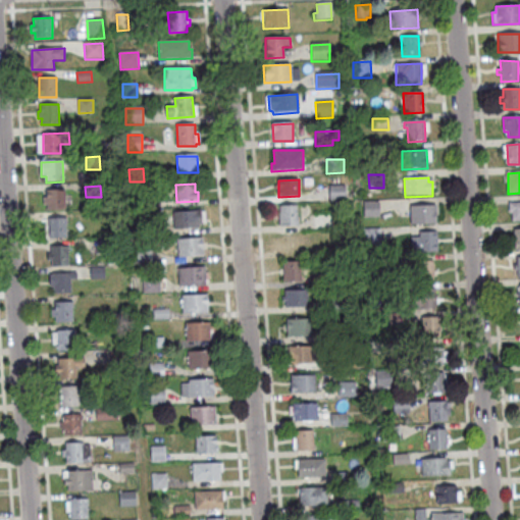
[(329,188),(330,201),(346,201),(345,187),(329,188)]
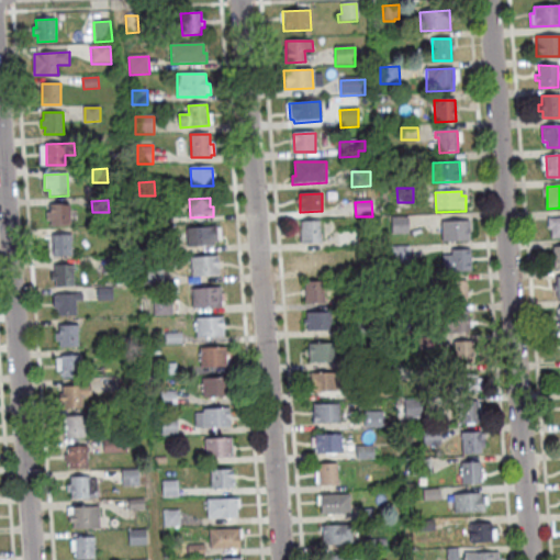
[(51,205),(70,205),(70,225),(52,226),(52,222),(47,222),(46,214),(51,214),(51,205)]
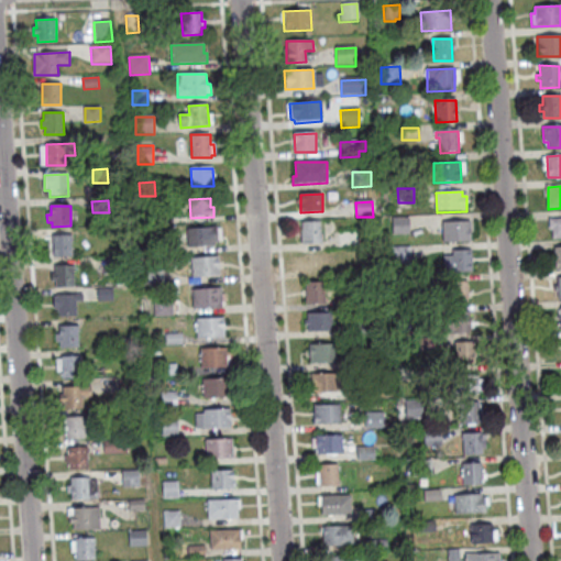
[(141,216),(142,228),(162,227),(161,215),(141,216)]
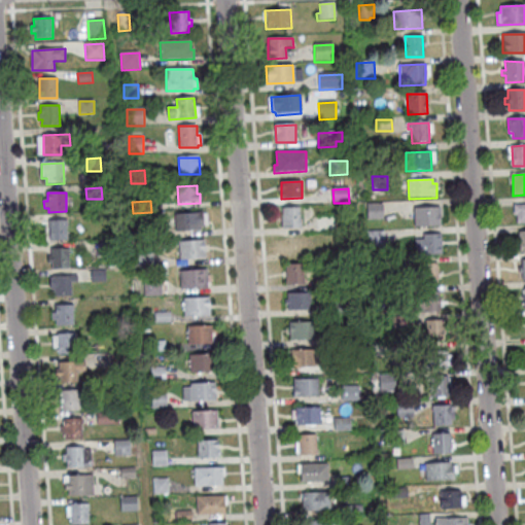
[(368,206),(368,220),(384,220),(383,205),(368,206)]
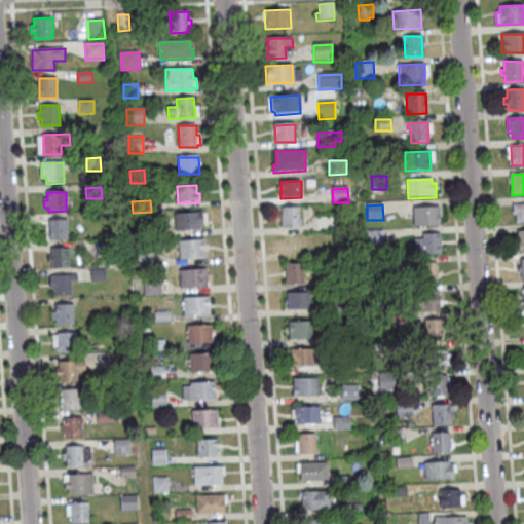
[(513,206),(523,204),(523,223),(516,224),(516,216),(514,216),(513,206)]
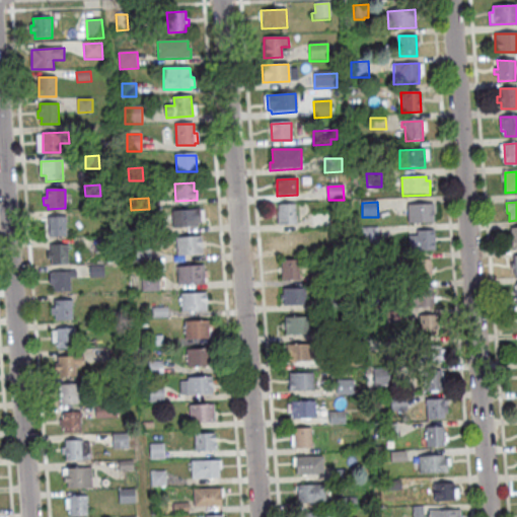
[(278,205),(295,204),(296,224),(278,225),(278,205)]
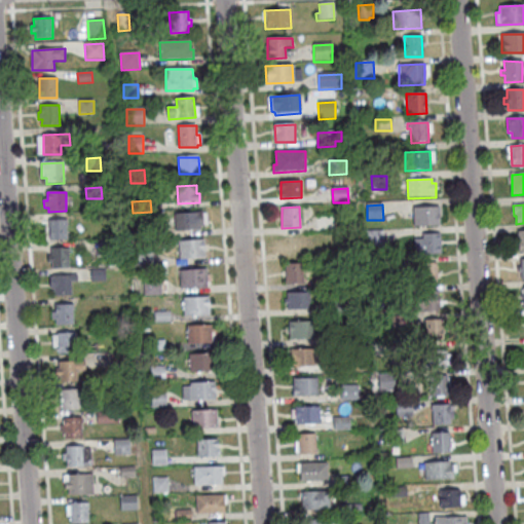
[(413,209),(413,227),(441,226),(440,209),(413,209)]
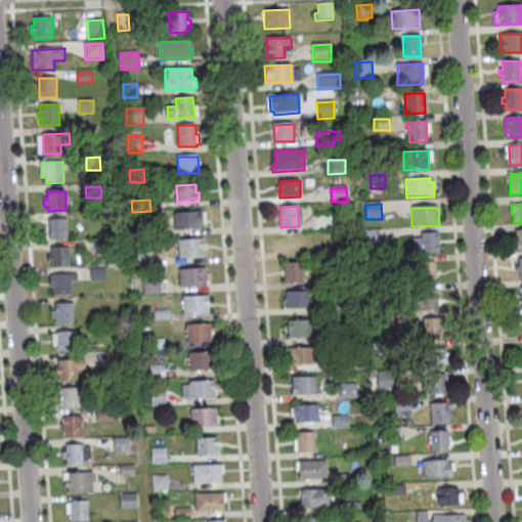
[(173,213),(202,212),(203,225),(200,226),(200,229),(175,230),(173,213)]
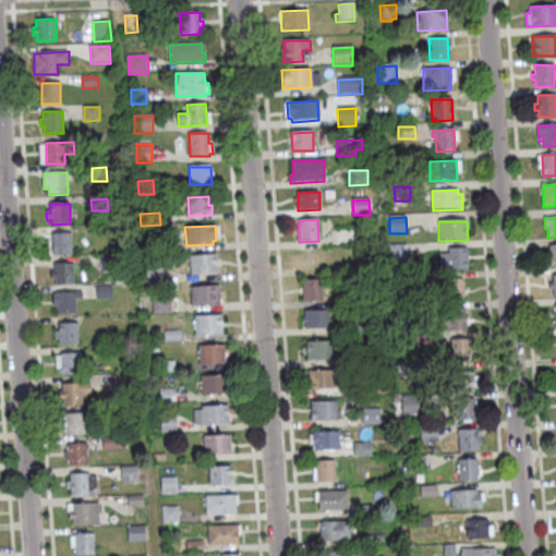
[(337,231),(338,245),(354,244),(353,230),(337,231)]
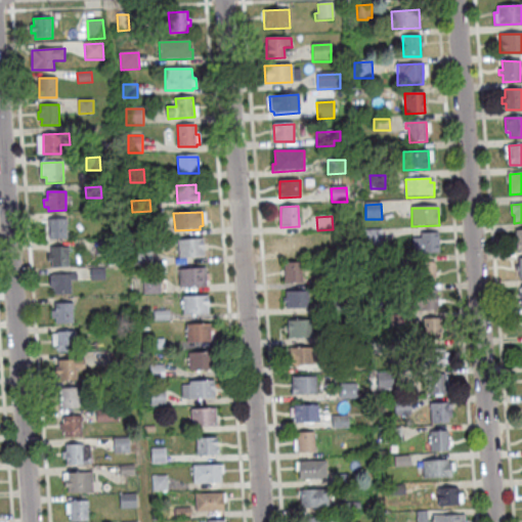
[(49,220),(67,220),(67,240),(50,241),(49,220)]
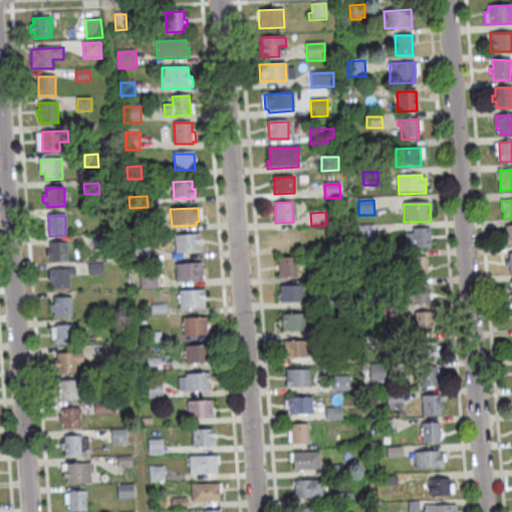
[(357,227),(373,226),(374,242),(358,243),(357,227)]
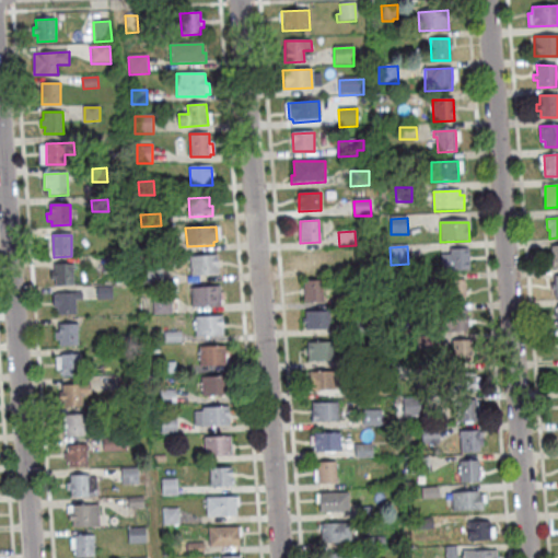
[(450,251),(469,250),(469,271),(442,272),(441,256),(451,256),(450,251)]
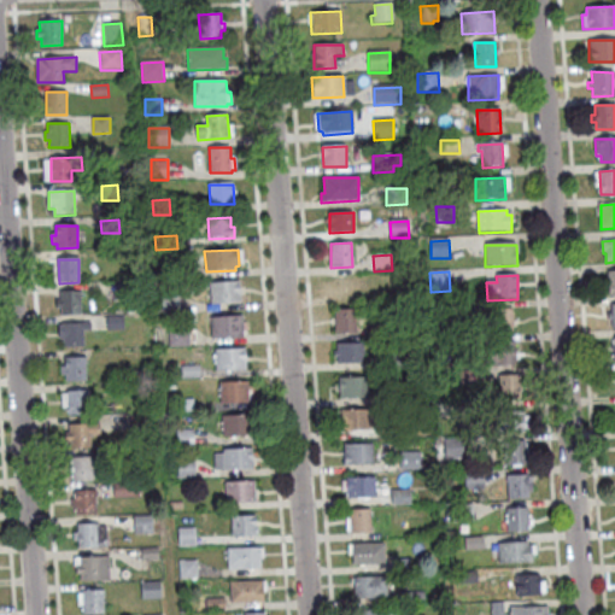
[(361,300),(361,279),(332,279),(332,300),(361,300)]
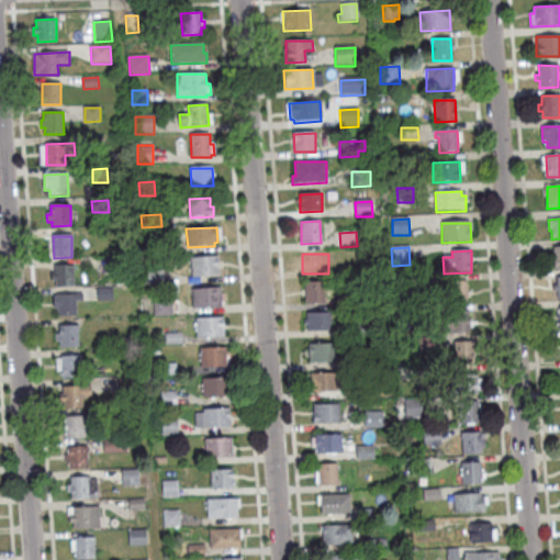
[(191,259),(192,278),(221,277),(219,257),(191,259)]
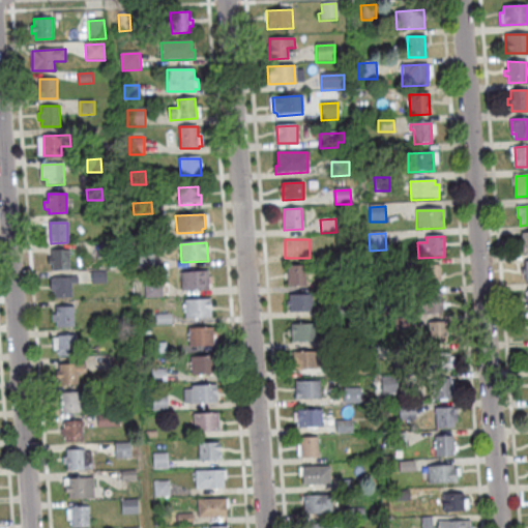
[(52,252),(69,251),(70,270),(54,271),(53,265),(49,266),(49,259),(52,259),(52,252)]
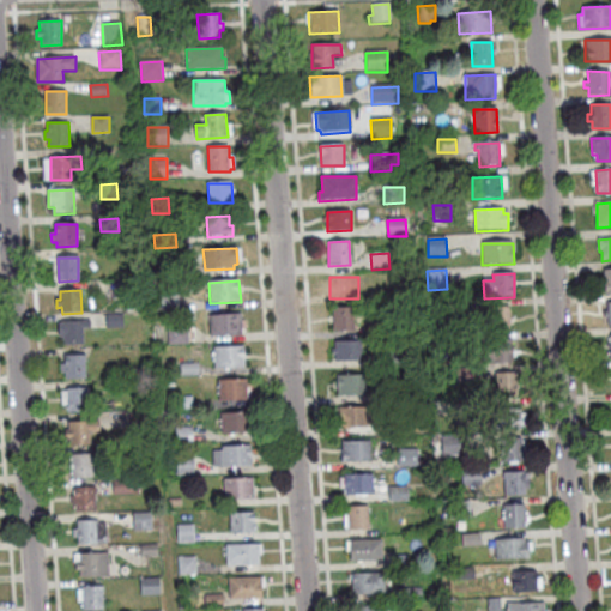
[(445,307),(446,321),(463,321),(463,307),(445,307)]
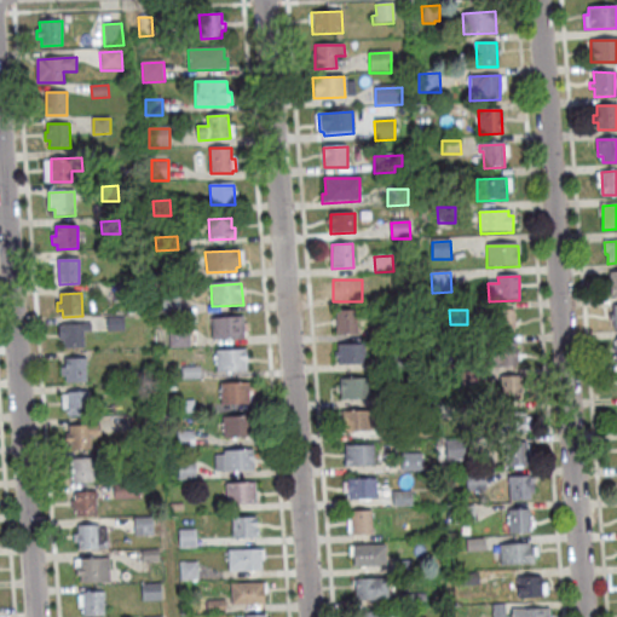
[(335,311),(336,335),(358,335),(358,311),(335,311)]
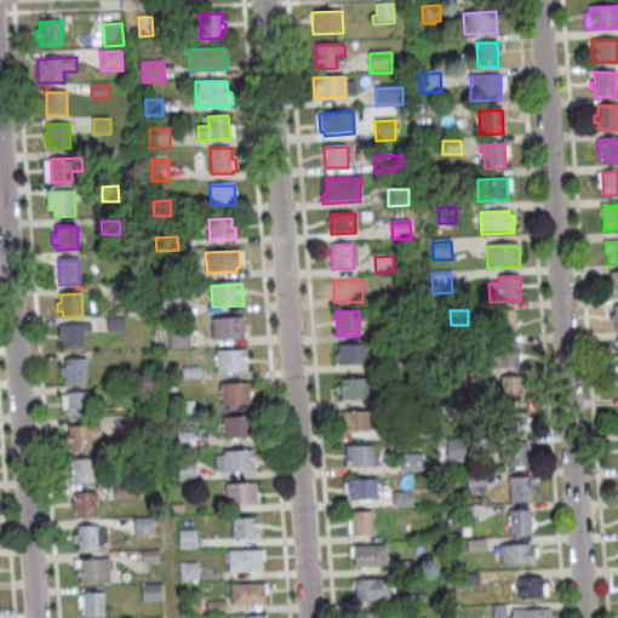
[(495,312),(515,312),(515,335),(495,336),(495,312)]
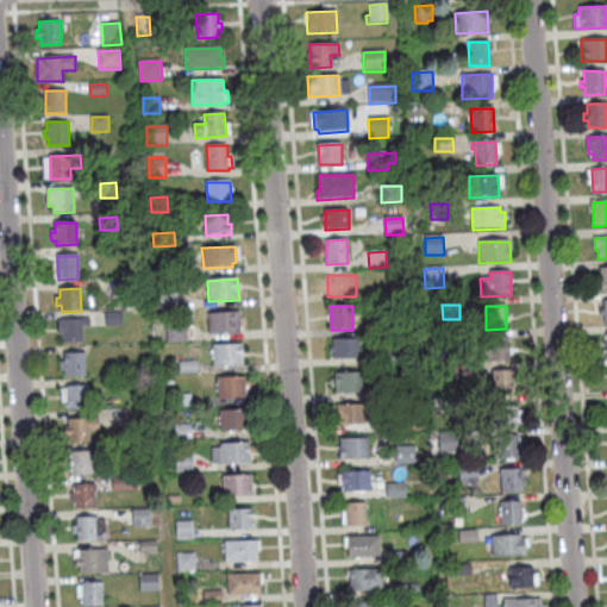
[(208,314),(210,337),(239,335),(239,329),(244,329),(244,320),(241,320),(239,312),(208,314)]
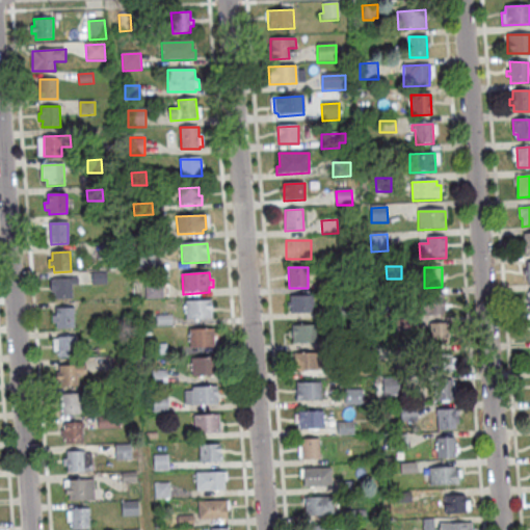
[(91,274),(93,286),(107,286),(107,273),(91,274)]
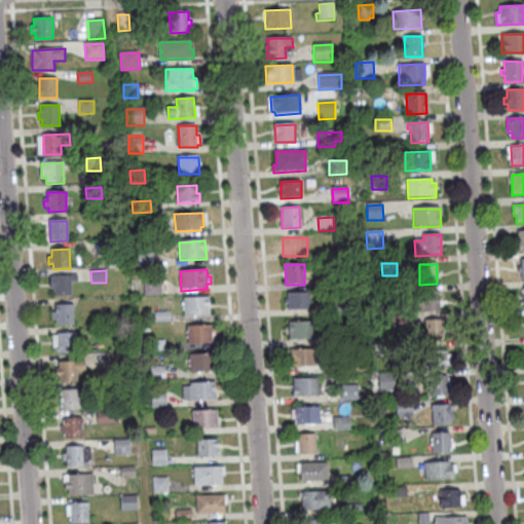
[(53,276),(78,276),(78,283),(71,283),(71,290),(74,290),(73,295),(55,295),(55,289),(50,289),(50,278),(53,278),(53,276)]
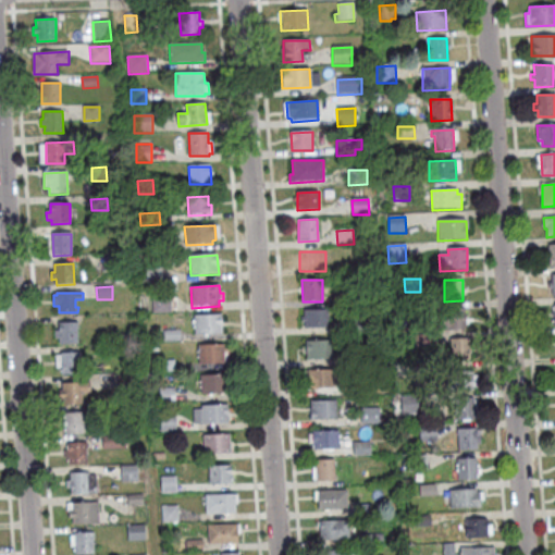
[(336,295),(336,306),(354,306),(353,295),(336,295)]
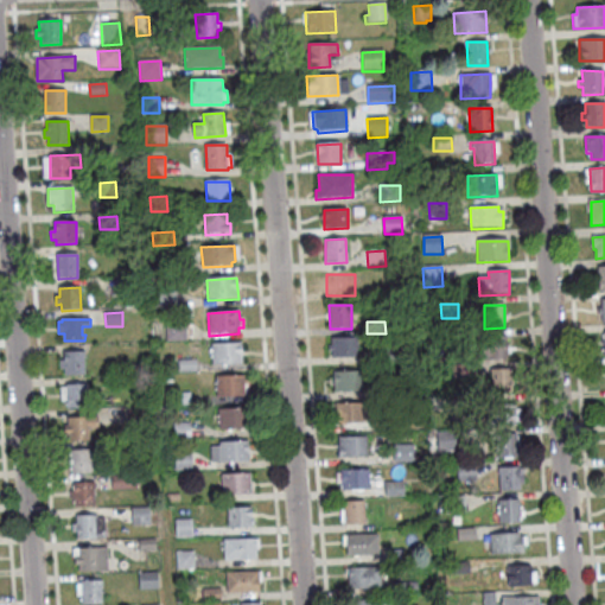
[(166,324),(186,324),(188,343),(166,343),(166,324)]
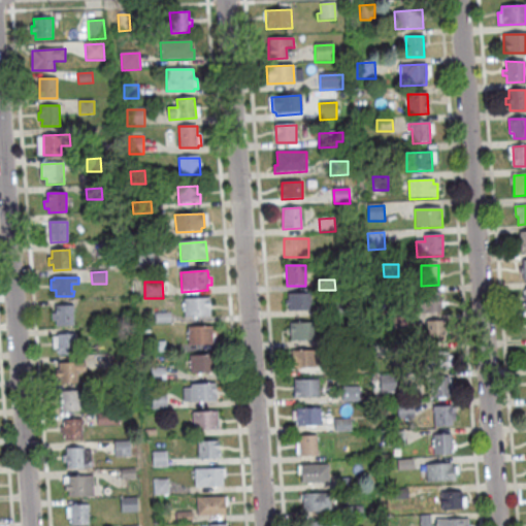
[(412,295),(440,293),(442,311),(413,313),(412,295)]
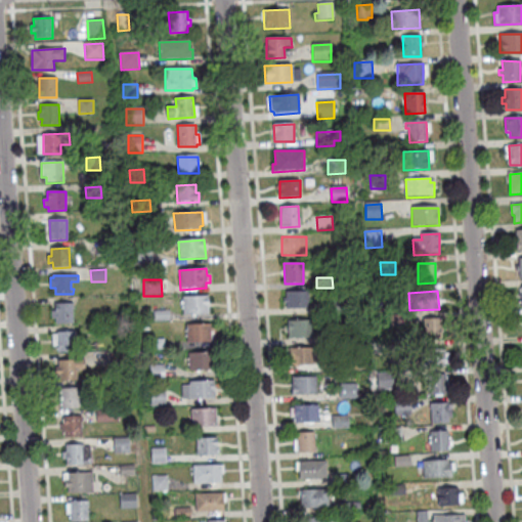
[(285,292),(310,292),(311,308),(286,307),(285,292)]
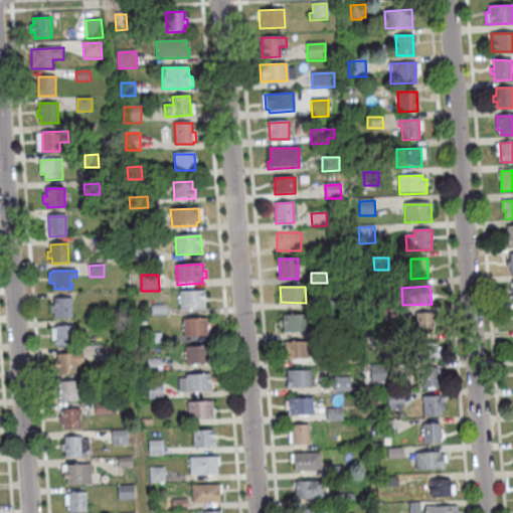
[(180,292),(205,292),(208,307),(181,308),(180,292)]
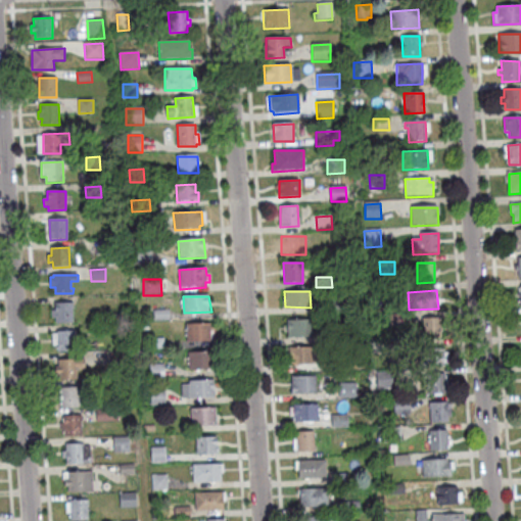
[(57,301),(76,302),(75,323),(57,323),(57,317),(54,317),(54,310),(57,310),(57,301)]
